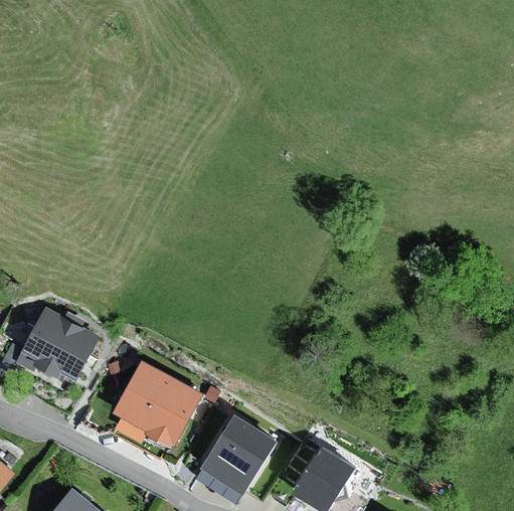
[(101,334),(45,305),(21,351),(35,359),(32,365),(57,378),(60,373),(75,381),(101,334)]
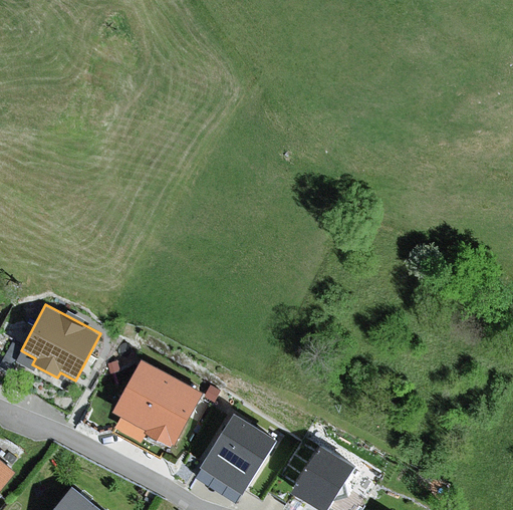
[(202,393),(141,358),(111,412),(125,419),(135,428),(141,429),(144,430),(142,434),(170,447),(171,444),(174,446),(202,393)]
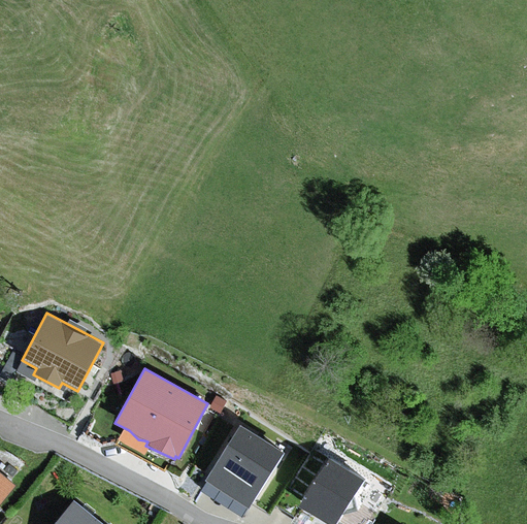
[(283,453),(239,425),(203,482),(246,510),(283,453)]
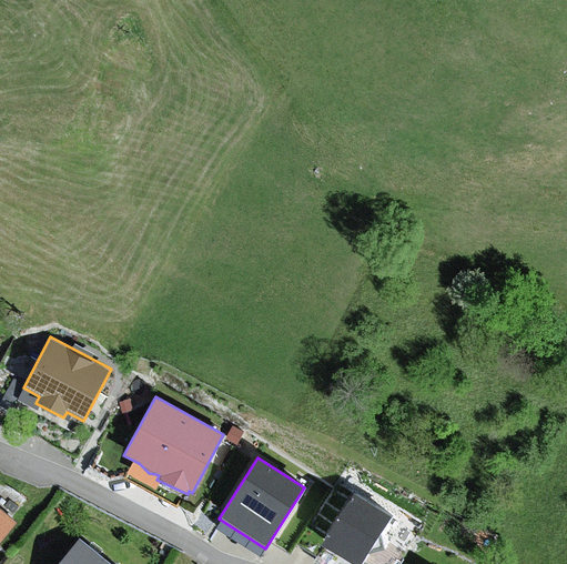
[(319,547),(346,563),(362,563),(392,515),(353,491),(319,547)]
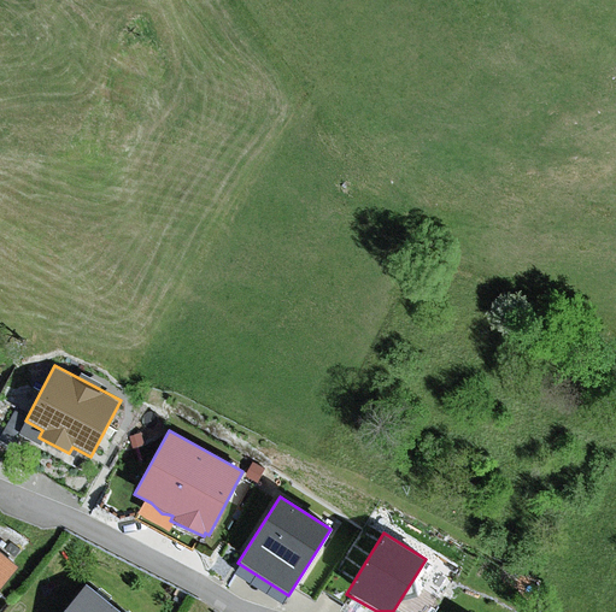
[(359,536),(346,564),(357,569),(371,542),(359,536)]
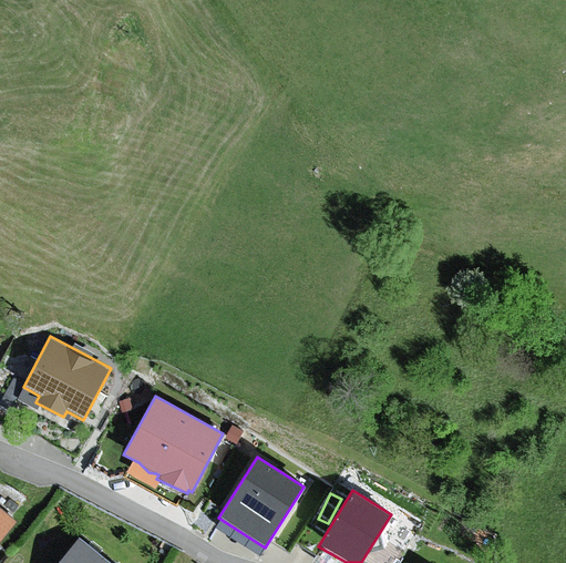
[(0,542),(18,521),(0,505),(0,542)]
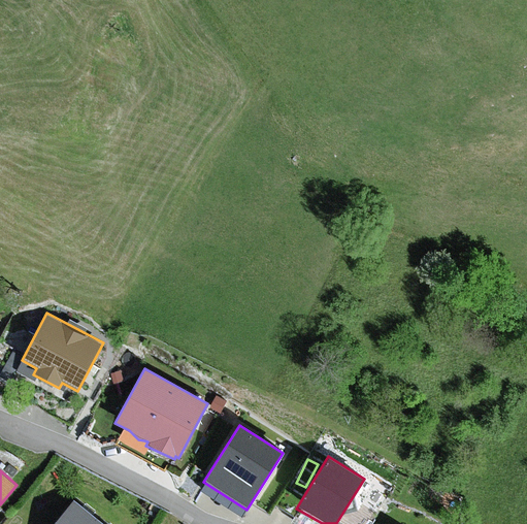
[(102,523),(73,501),(55,523),(102,523)]
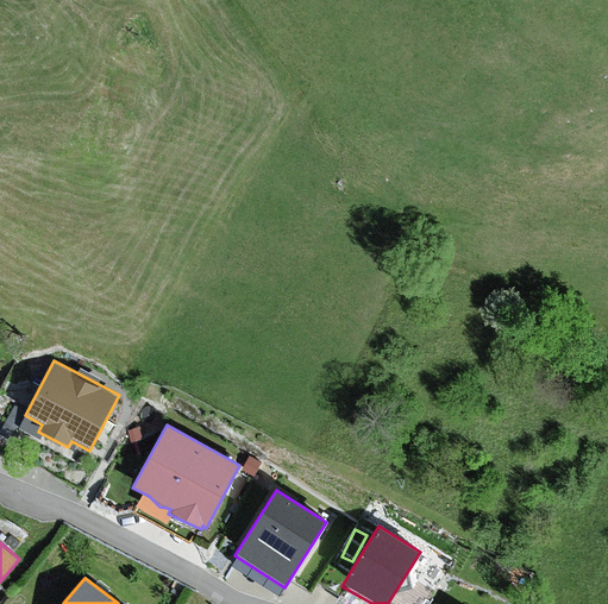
All buildings are outlined.
